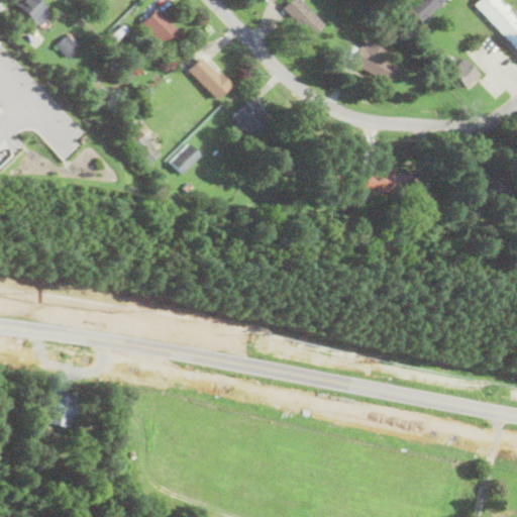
[(46,17),(39,23),(36,21),(33,23),(14,3),(17,0),(37,0),(44,7),(42,10),(46,17)]
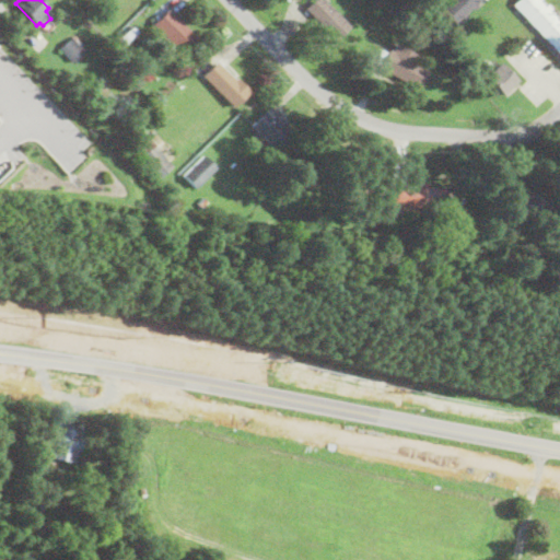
[(324,0),(350,26),(336,39),(305,8),(313,0),(324,0)]
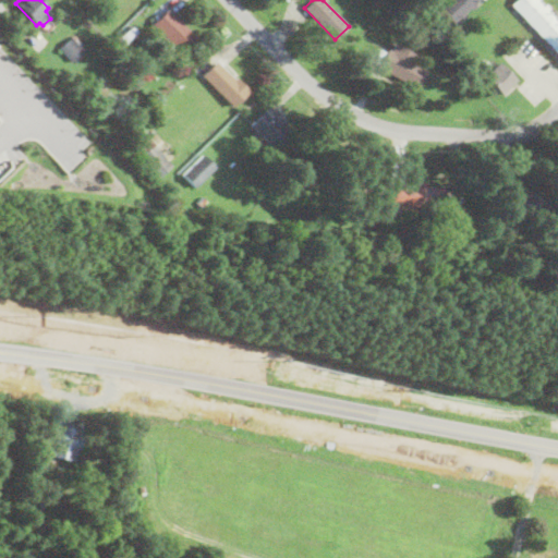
[(477,0),(475,2),(476,5),(472,9),(470,7),(464,12),(466,15),(462,19),(460,16),(453,22),(438,5),(444,0),(477,0)]
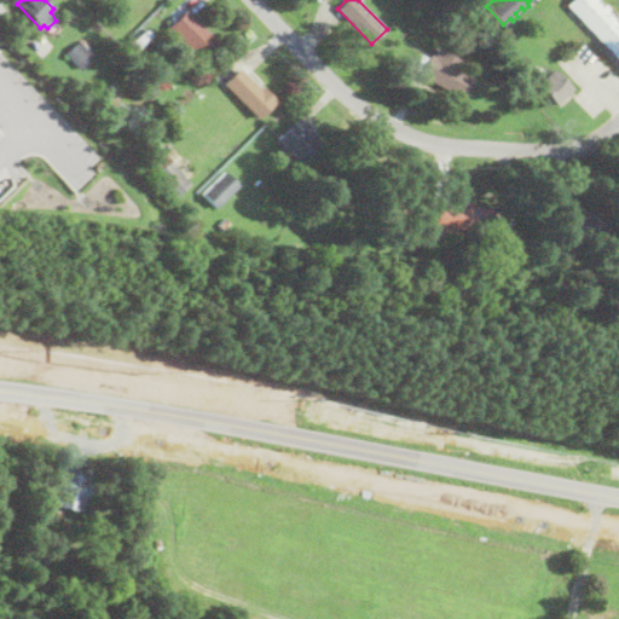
[(570,0),(596,0),(602,6),(606,4),(609,9),(607,11),(618,23),(618,59),(566,4),(570,0)]
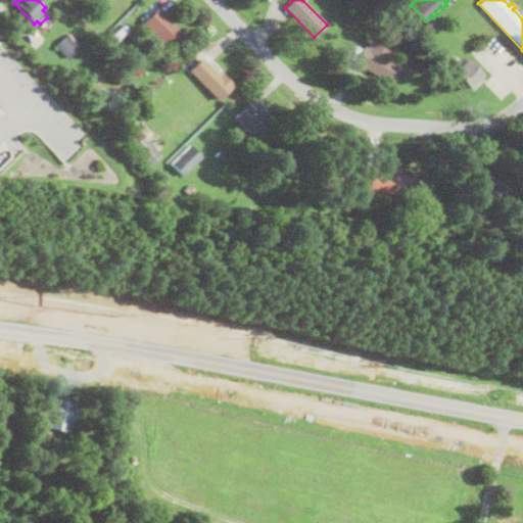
[(184,36),(171,49),(169,50),(156,38),(150,44),(141,36),(147,30),(142,24),(156,9),(184,36)]
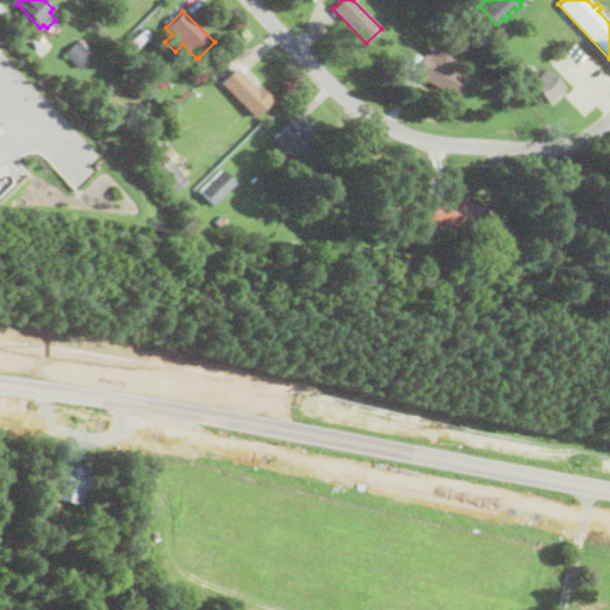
[(450,23),(444,31),(434,23),(440,13),(450,23)]
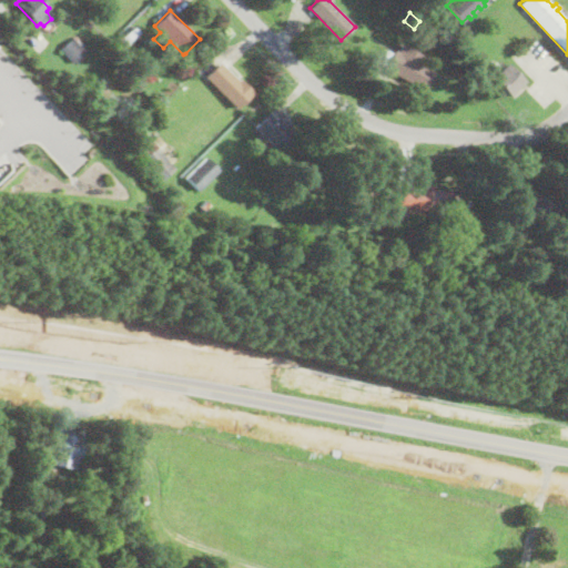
[(432,32),(425,38),(421,31),(426,26),(432,32)]
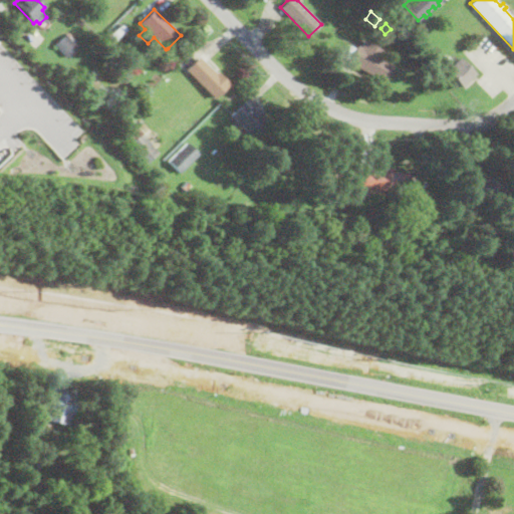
[(126,30),(115,40),(109,34),(121,24),(126,30)]
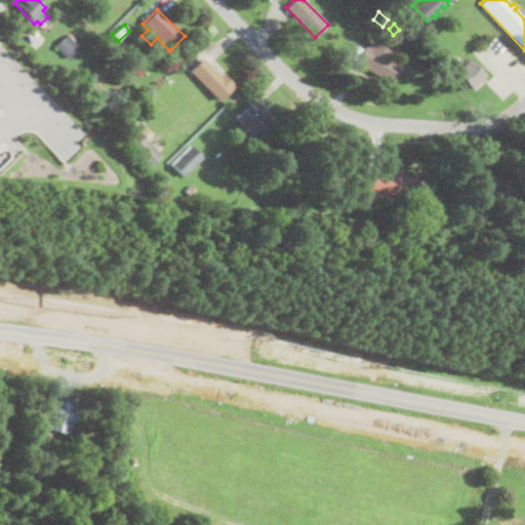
[(78,48),(67,57),(56,44),(70,33),(77,41),(74,43),(78,48)]
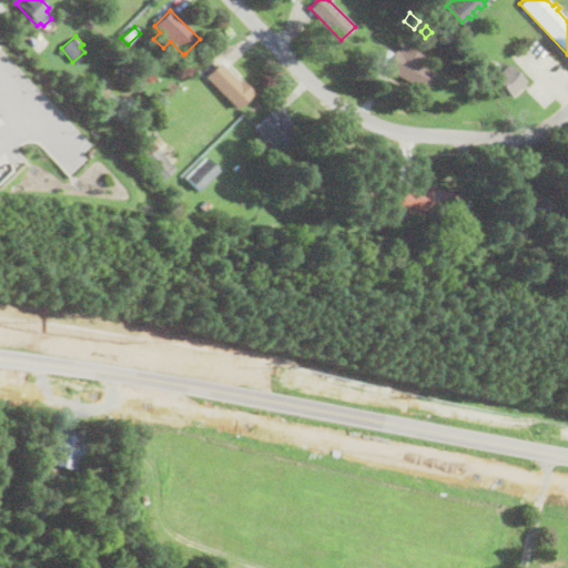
[(150,56),(142,63),(132,54),(140,47),(150,56)]
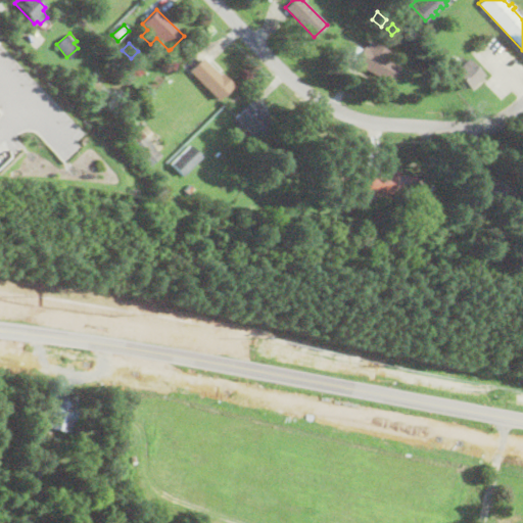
[(376,44),(388,51),(385,57),(398,65),(388,83),(353,62),(362,49),(364,45),(373,50),(376,44)]
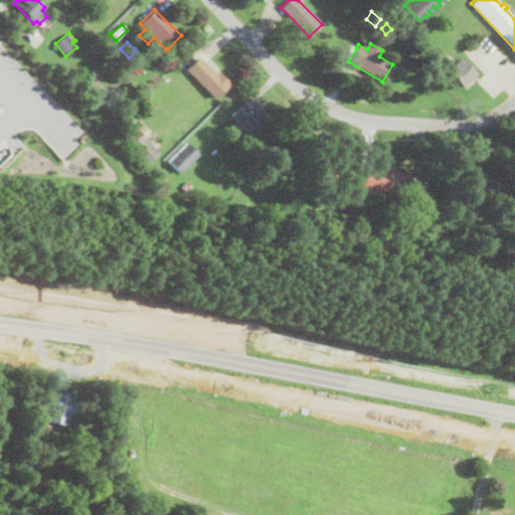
[(356,48),(348,61),(342,57),(349,44),(356,48)]
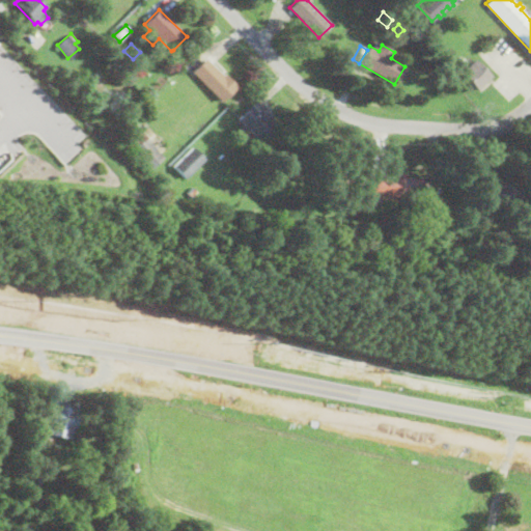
[(221,74),(223,75),(225,73),(238,86),(221,102),(192,71),(205,57),(221,74)]
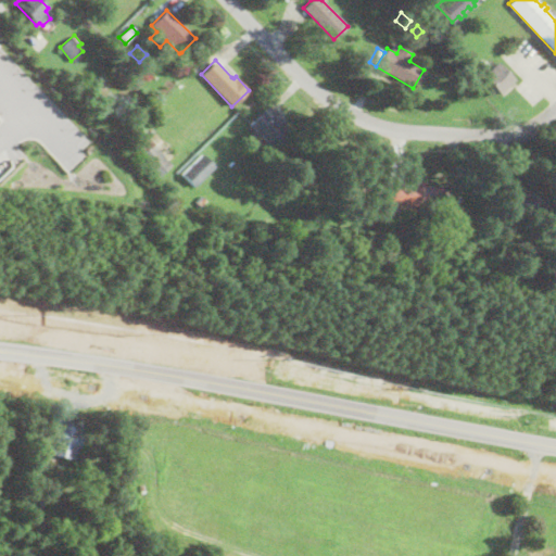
[(498,90),(495,93),(478,74),(493,61),(510,79),(498,90)]
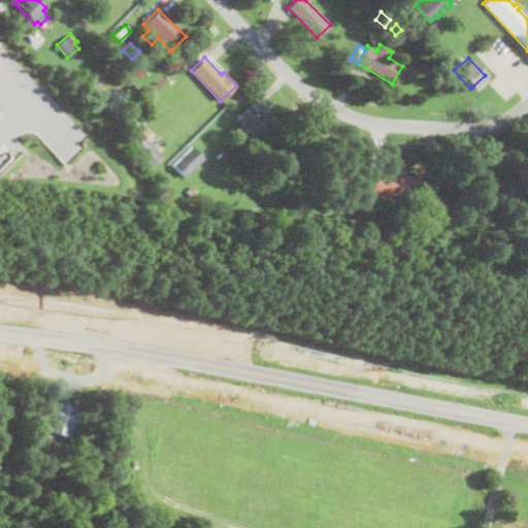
[(252,104),(256,109),(260,105),(282,132),(265,149),(236,119),(252,104)]
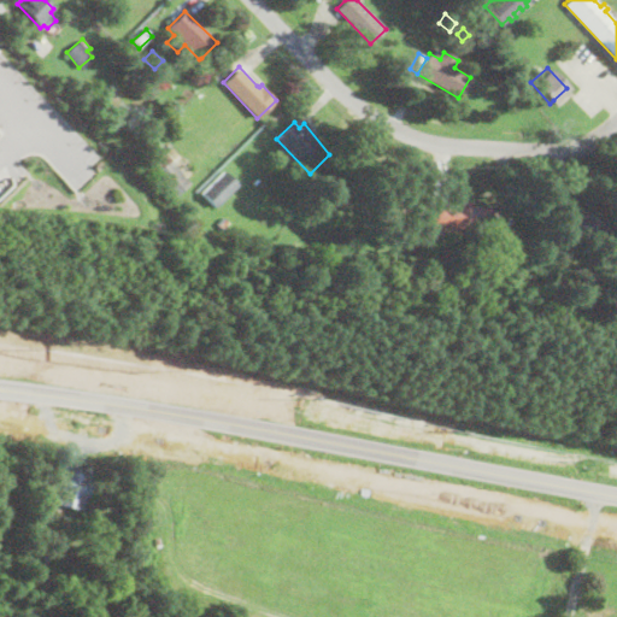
[(188,182),(172,195),(142,158),(159,145),(188,182)]
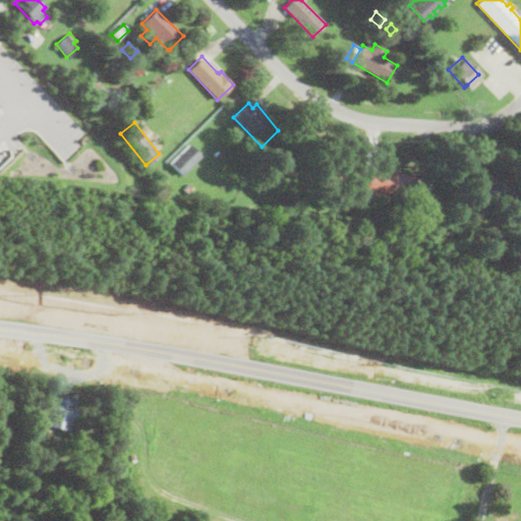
[(201,156),(181,176),(169,163),(188,143),(201,156)]
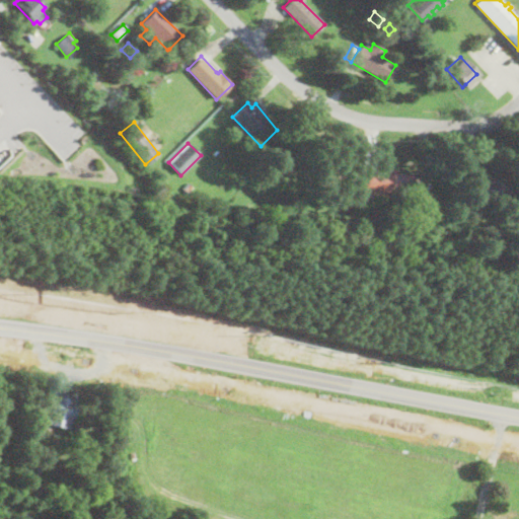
[(395,168),(395,173),(410,173),(410,192),(360,191),(361,171),(379,172),(379,168),(395,168)]
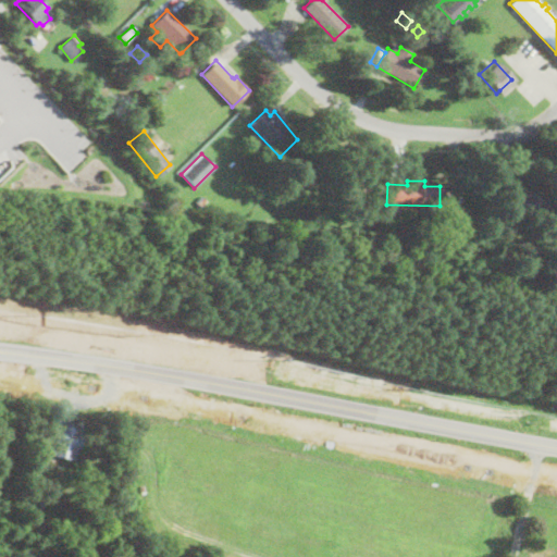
[(542,211),(503,211),(502,193),(522,192),(542,192),(542,211)]
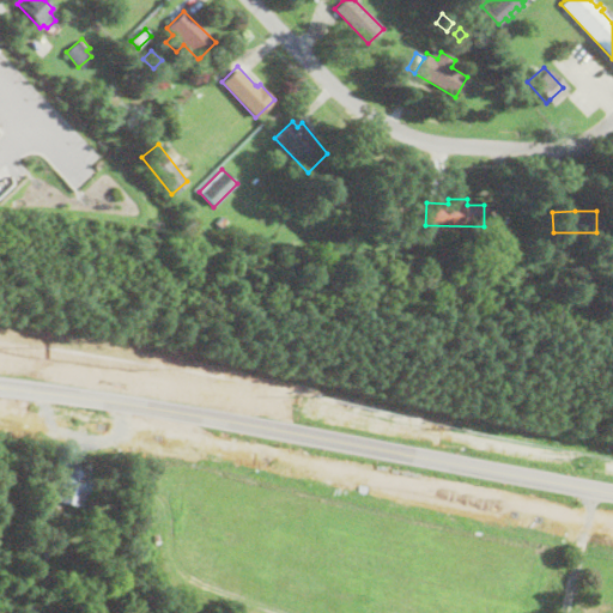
[(226,224),(220,230),(214,224),(219,218),(226,224)]
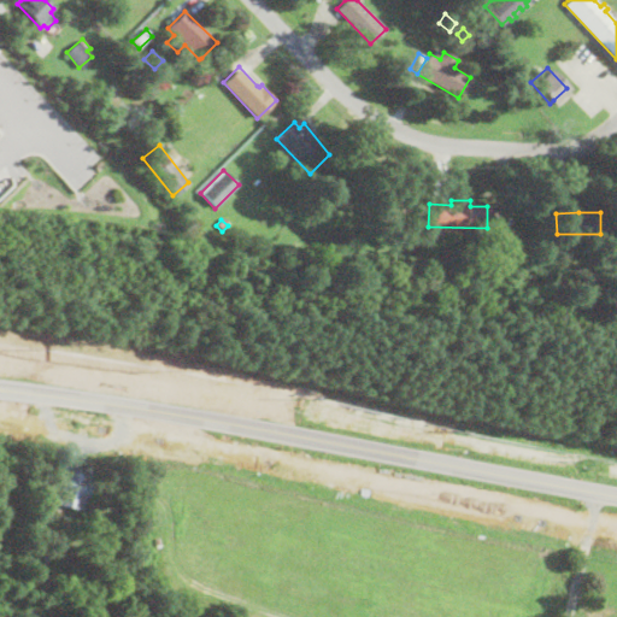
[(523,256),(522,265),(510,265),(511,254),(523,256)]
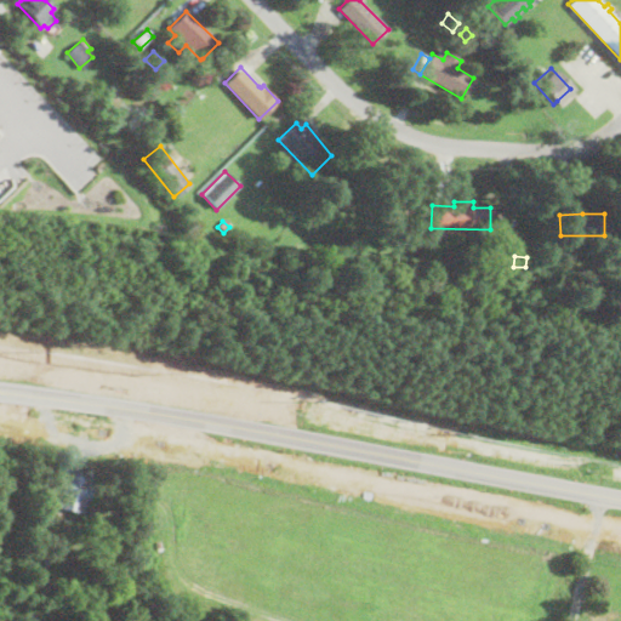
[(87,472),(86,479),(89,480),(81,513),(68,510),(64,527),(50,524),(61,472),(63,473),(64,466),(87,472)]
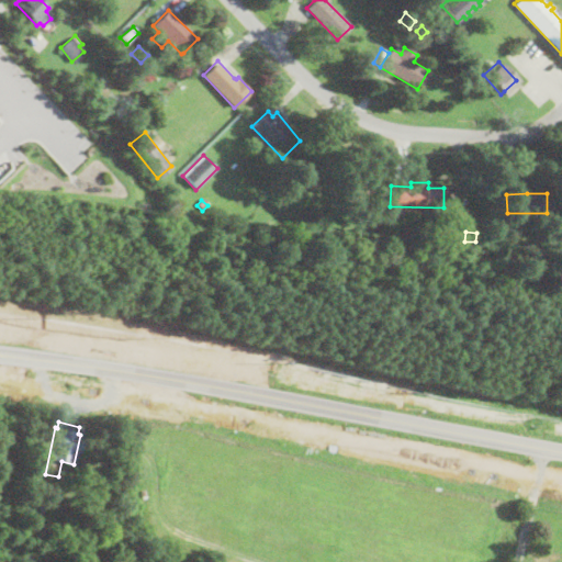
[(86,464),(80,467),(77,460),(82,458),(86,464)]
